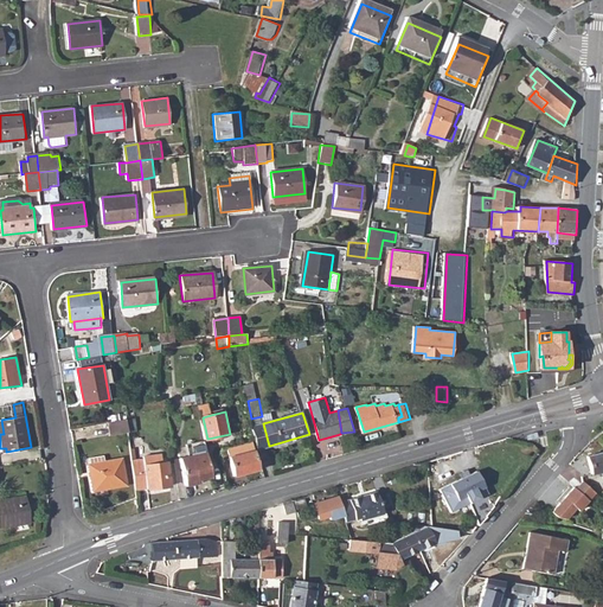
[(129,417),(110,421),(113,432),(132,428),(129,417)]
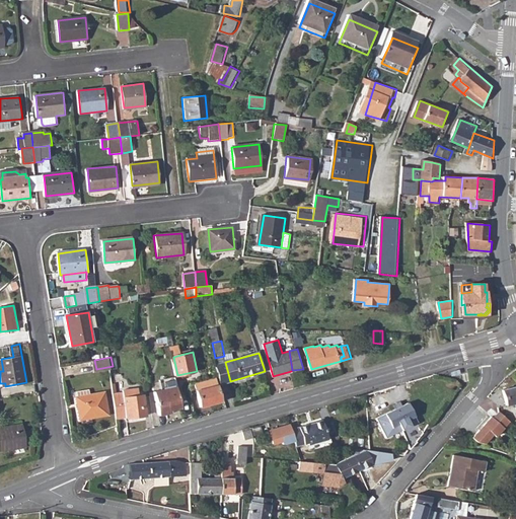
[(216,378),(196,382),(202,406),(222,401),(216,378)]
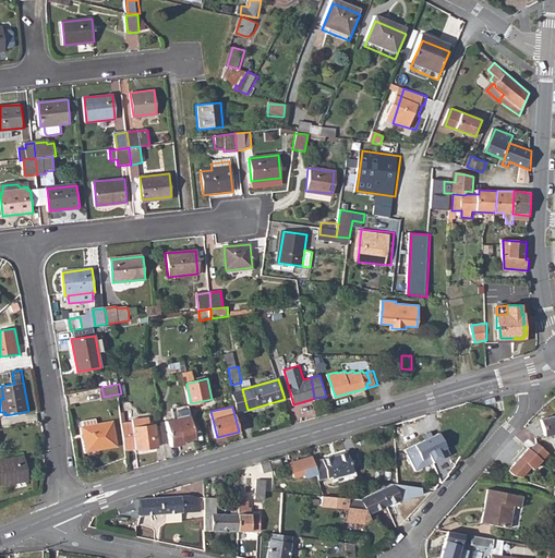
[(183,440),(182,438),(195,435),(192,415),(168,421),(172,443),(183,440)]
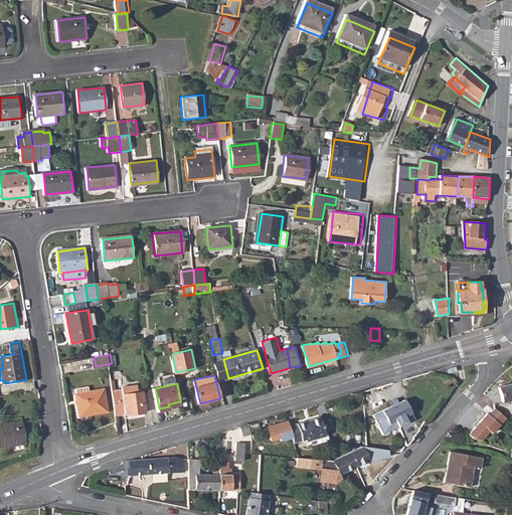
[(511,383),(501,385),(505,401),(511,400),(511,383)]
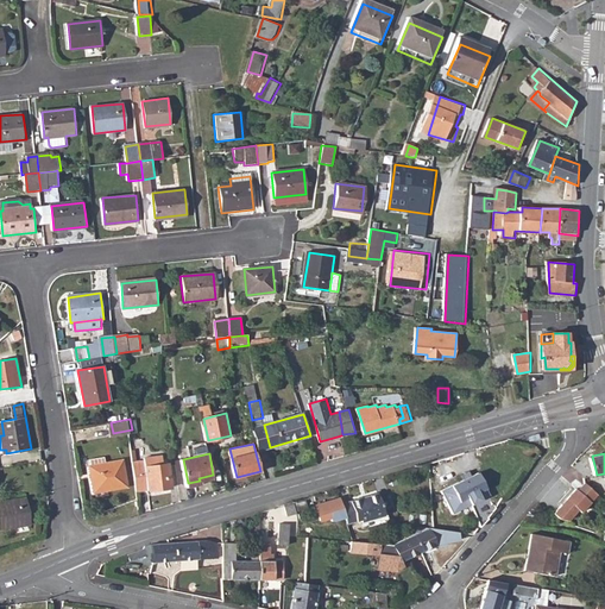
[(93,465),(96,490),(130,484),(125,460),(108,463),(107,456),(93,458),(93,465)]
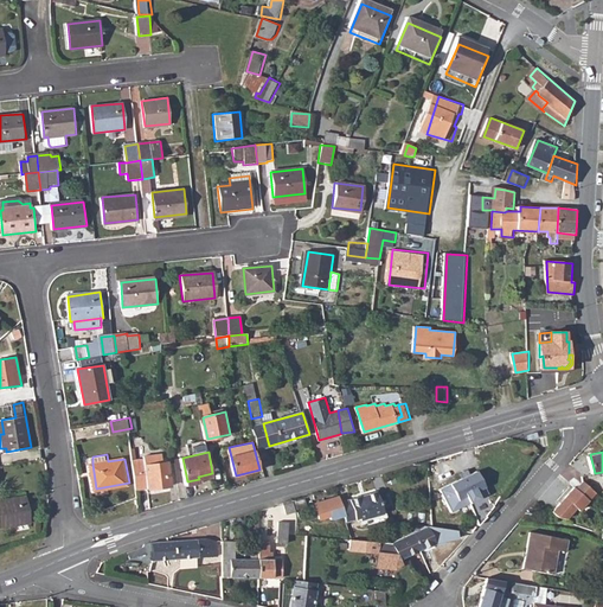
[(147,459),(135,461),(139,490),(173,486),(170,462),(165,462),(164,454),(147,457),(147,459)]
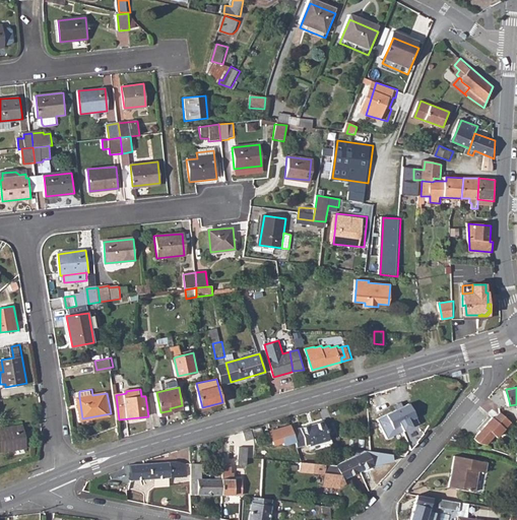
[(398,427),(408,423),(417,417),(410,403),(388,414),(386,410),(375,415),(381,429),(391,426),(395,435),(400,433),(398,427)]
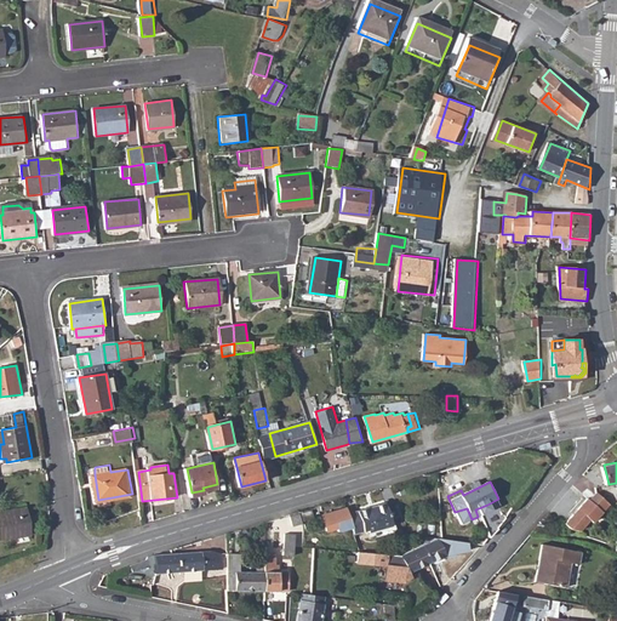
[(592,499),(590,497),(581,507),(583,508),(580,512),(576,512),(569,522),(575,527),(583,529),(593,518),(596,520),(605,511),(612,502),(599,491),(592,499)]
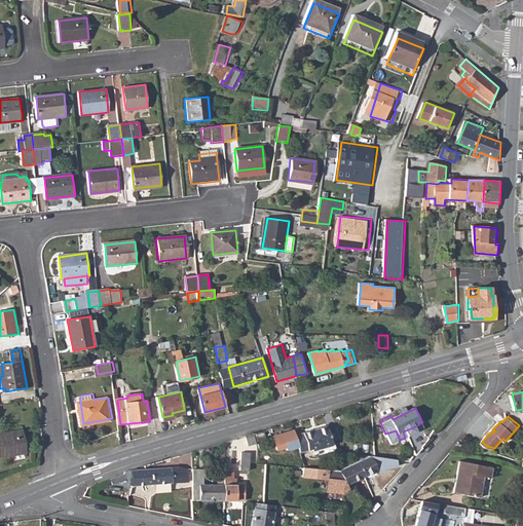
[(422,422),(413,427),(417,436),(426,430),(422,422)]
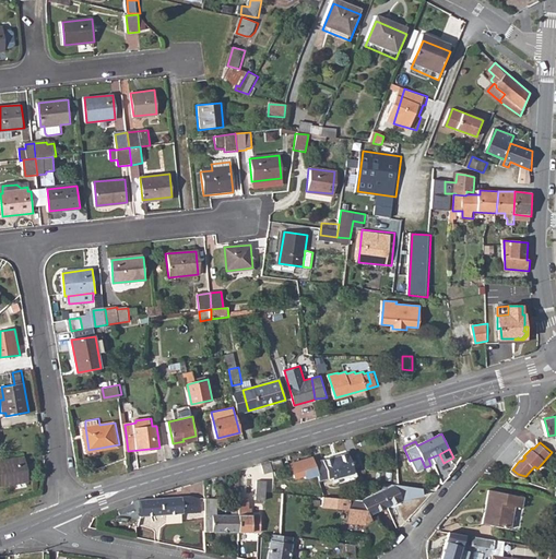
[(349,452),(315,462),(318,475),(320,479),(332,476),(333,478),(354,472),(349,452)]
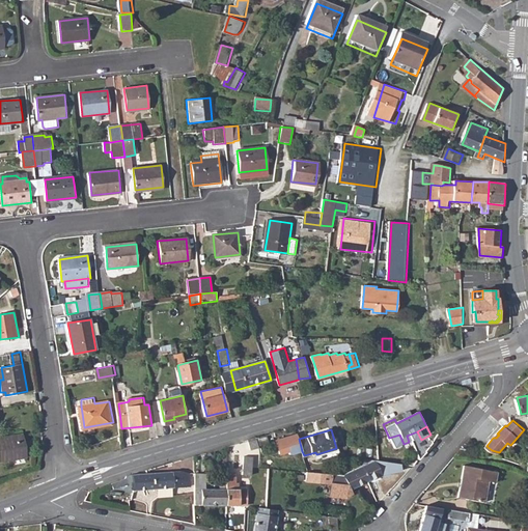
[(24,434),(0,438),(0,456),(1,462),(28,455),(24,434)]
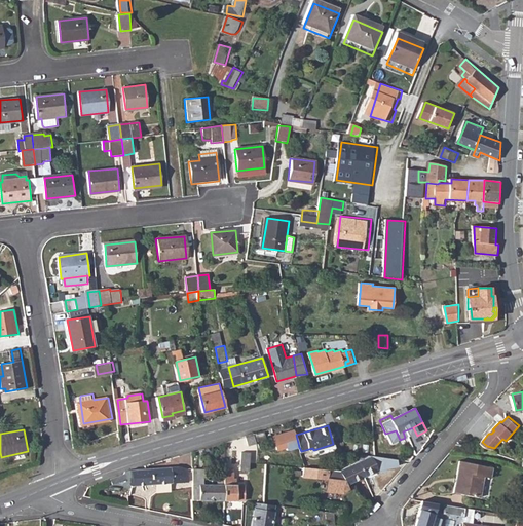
[(287,447),(289,451),(299,447),(296,435),(294,429),(273,436),(278,449),(287,447)]
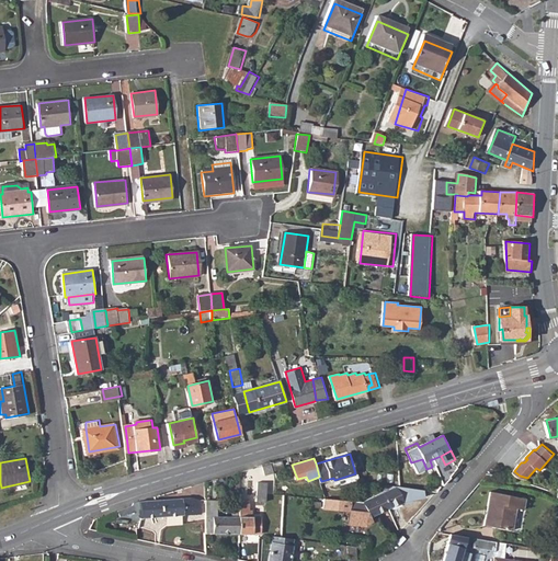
[(285,460),(273,464),(275,471),(288,467),(286,461),(285,460)]
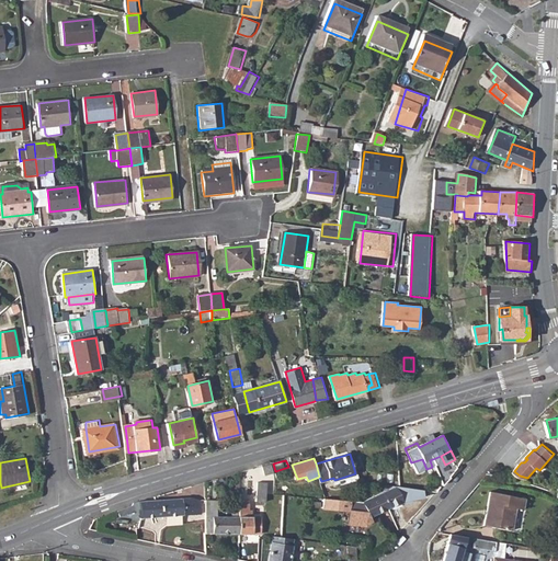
[(272,462),(264,465),(266,474),(275,471),(273,464),(272,462)]
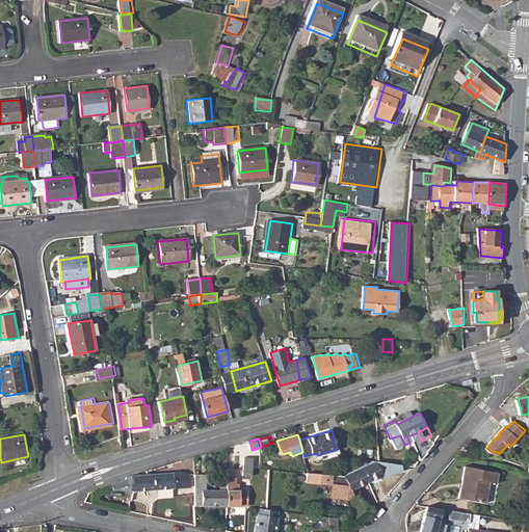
[(243,475),(253,476),(254,468),(254,458),(253,457),(244,457),(243,475)]
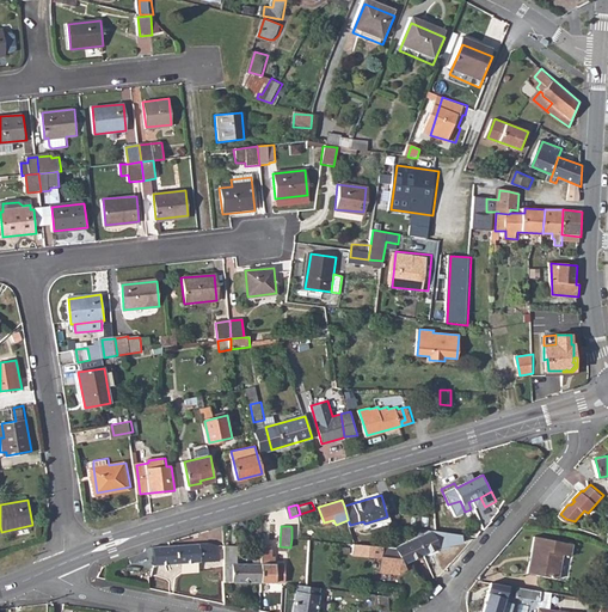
[(434,530),(418,537),(427,555),(440,548),(441,549),(448,546),(448,545),(460,543),(459,533),(434,530)]
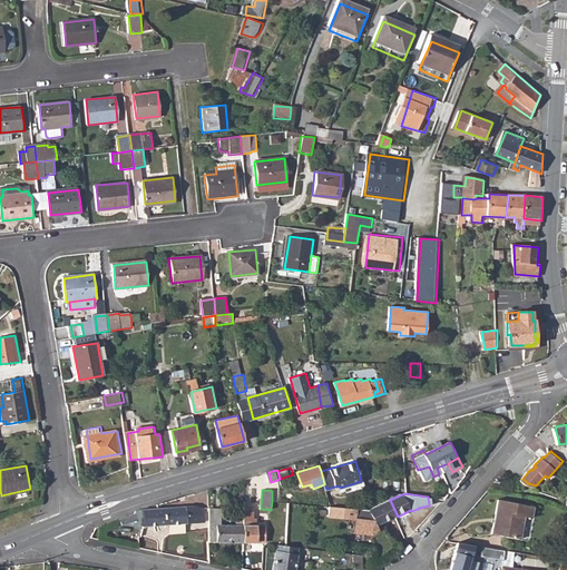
[(500,498),(494,533),(522,539),(527,516),(533,517),(535,504),(500,498)]
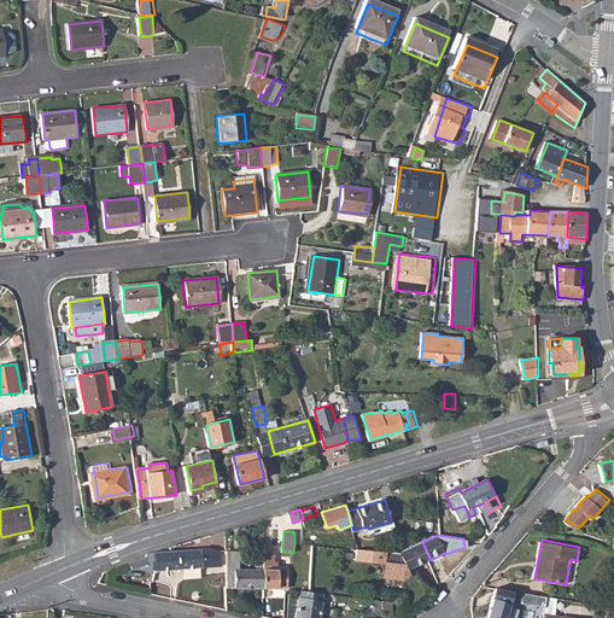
[(422,542),(401,552),(404,560),(407,565),(409,570),(431,560),(422,542)]
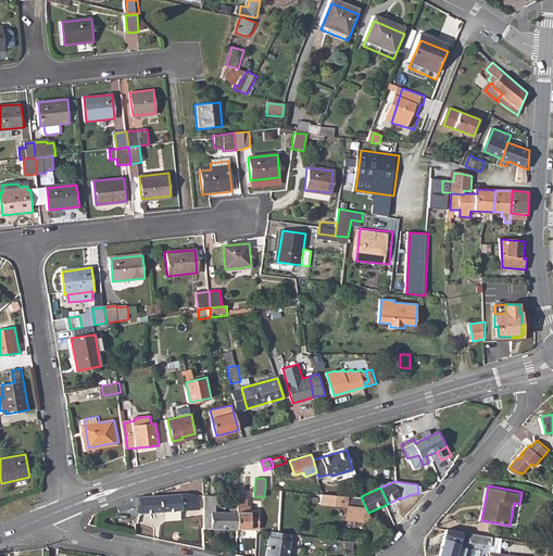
[(209,492),(204,492),(204,529),(238,529),(238,513),(216,512),(216,495),(209,495),(209,492)]
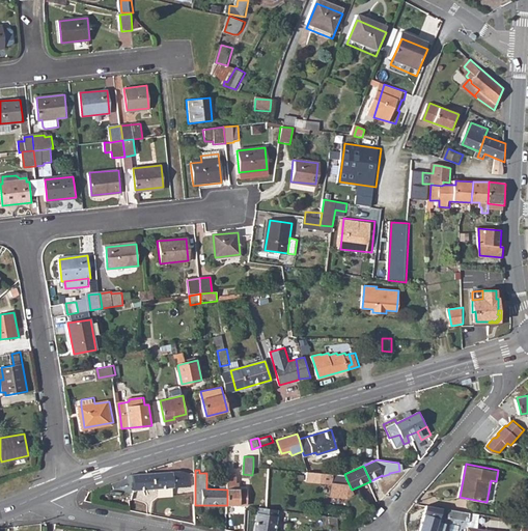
[(131,476),(129,477),(129,482),(131,481),(131,480),(135,479),(135,491),(189,486),(189,473),(182,471),(139,473),(131,476)]
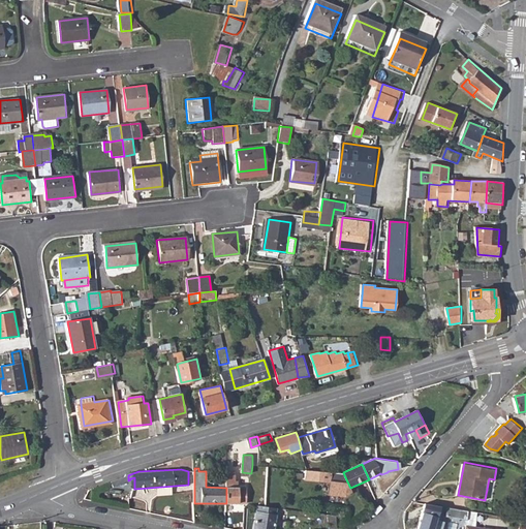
[(333,472),(315,470),(315,474),(318,475),(319,476),(319,480),(332,481),(332,478),(333,472)]
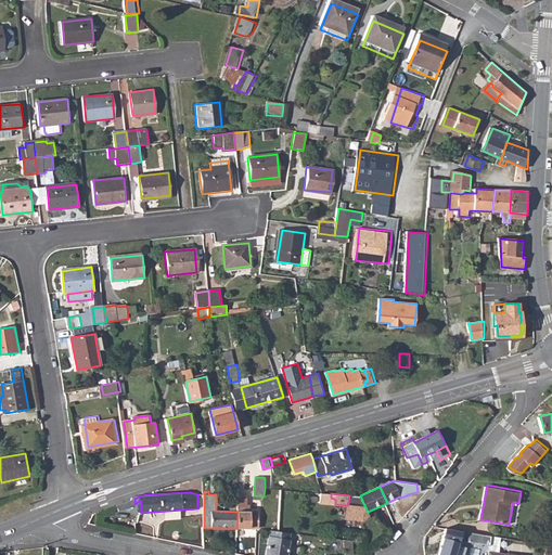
[(135,499),(119,505),(122,510),(135,504),(135,499)]
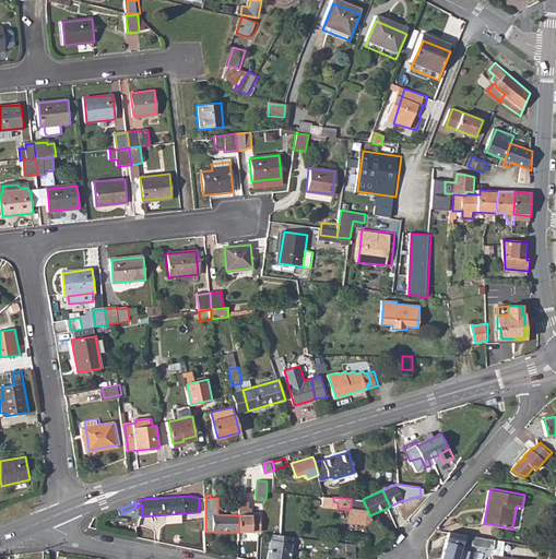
[(368,511),(350,510),(349,523),(365,526),(374,522),(370,515),(368,511)]
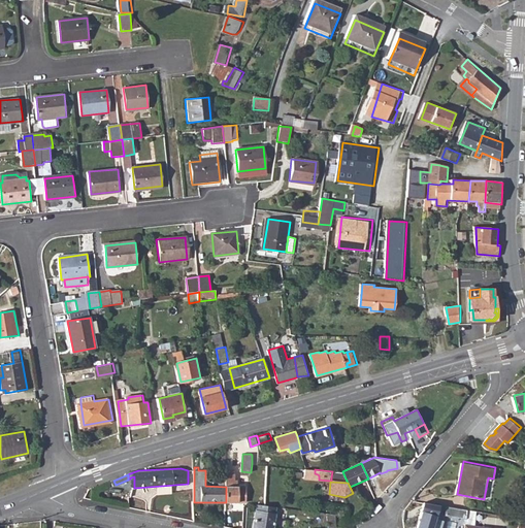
[(226,487),(226,502),(245,503),(245,488),(244,487),(226,487)]
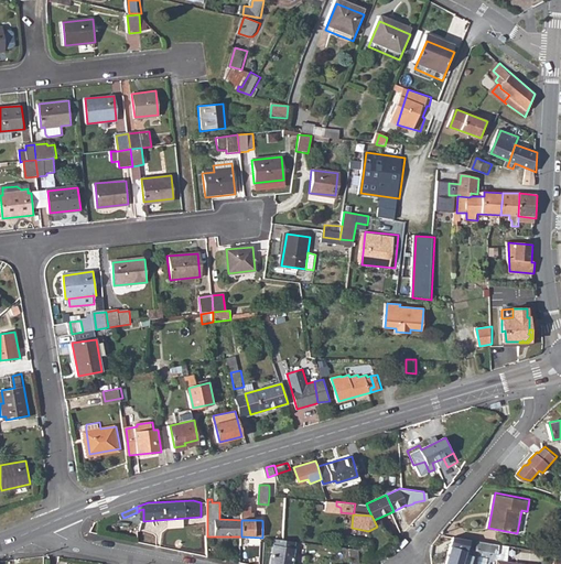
[(454,537),(444,563),(463,563),(470,546),(477,548),(476,551),(488,552),(489,549),(495,550),(495,546),(498,548),(498,543),(471,538),(454,537)]
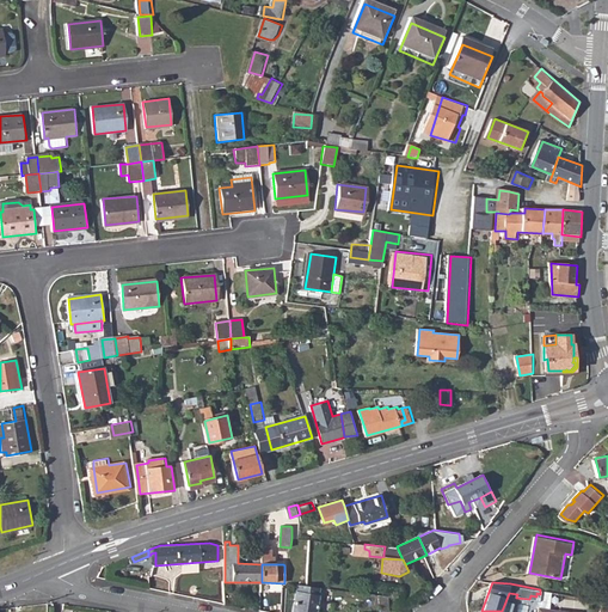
[(300,585),(294,611),(315,611),(321,587),(300,585)]
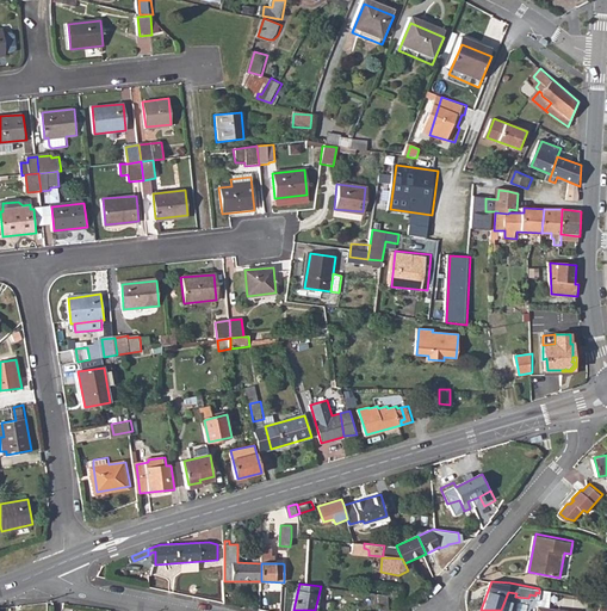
[(390,610),(390,596),(381,594),(381,610),(390,610)]
